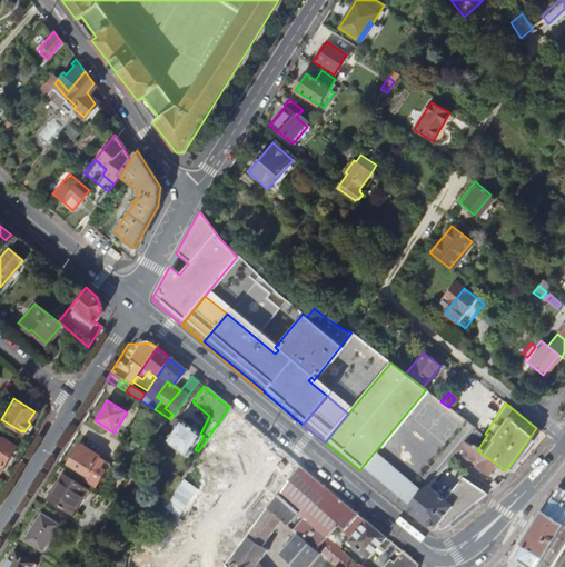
[(170,419),(160,435),(167,439),(179,421),(172,416),(170,419)]
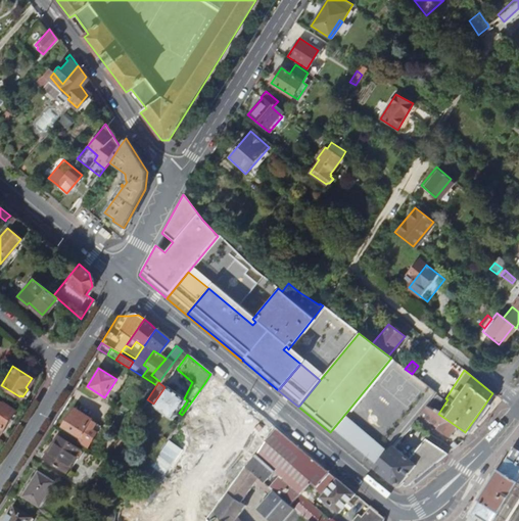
[(153,404),(152,406),(173,420),(179,413),(187,400),(184,398),(166,386),(164,387),(153,404)]
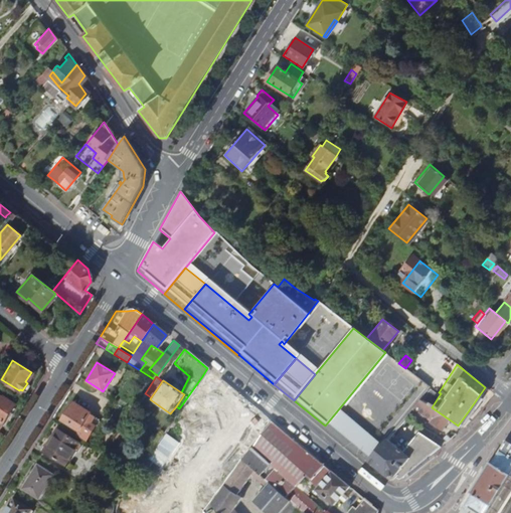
[(0,423),(12,403),(0,395),(0,423)]
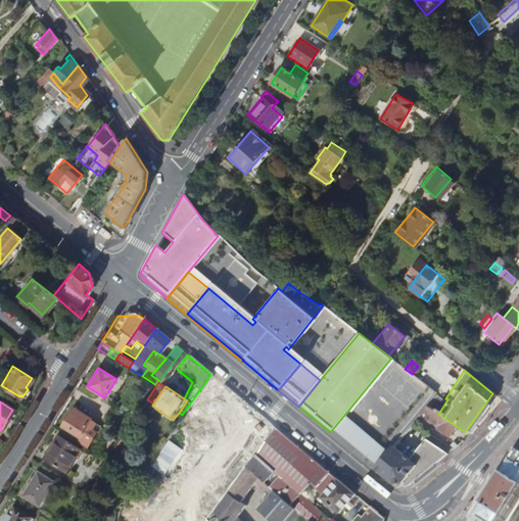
[(425,406),(413,420),(417,424),(423,417),(438,427),(436,428),(447,435),(455,425),(438,414),(425,406)]
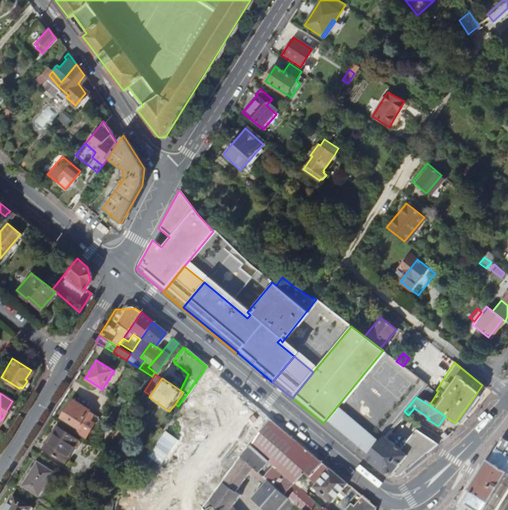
[(89,410),(71,399),(61,416),(79,427),(89,410)]
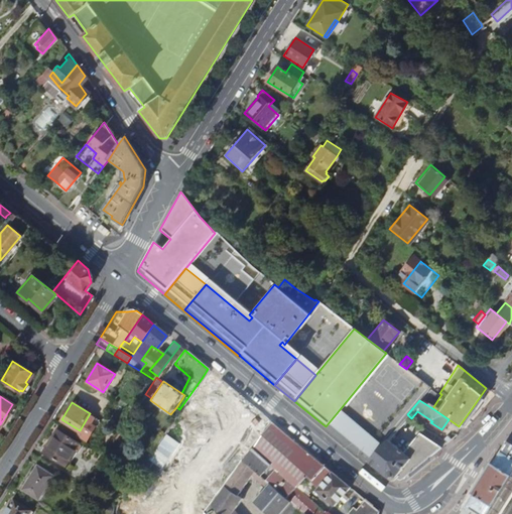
[(326,426),(366,461),(377,447),(336,414),(326,426)]
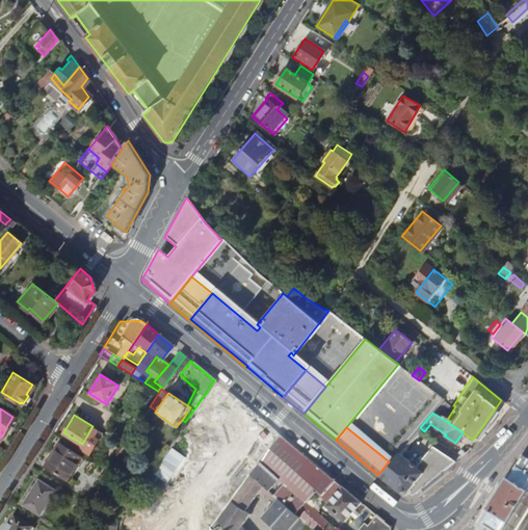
[(259,462),(279,479),(305,502),(312,493),(315,489),(321,495),(334,480),(305,455),(279,433),(258,461),(259,462)]
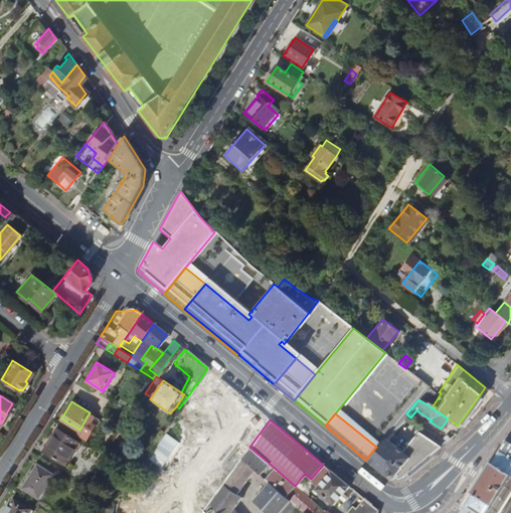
[(78,441),(55,426),(41,450),(63,464),(78,441)]
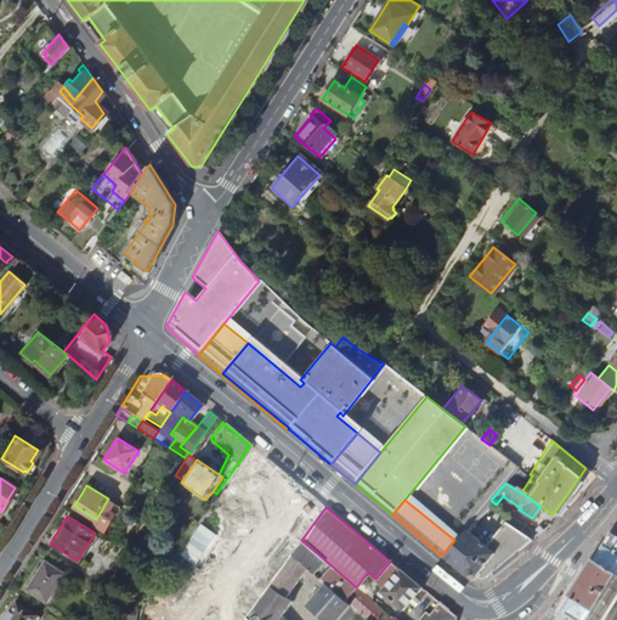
[(504,522),(485,545),(493,554),(474,575),(476,578),(479,578),(482,578),(516,550),(530,539),(504,522)]
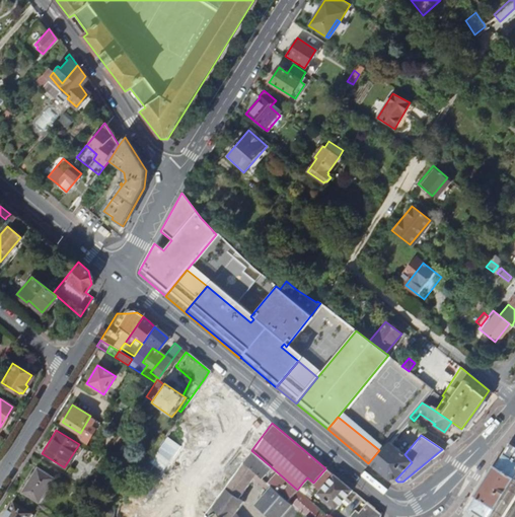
[(412,462),(405,454),(388,440),(379,450),(368,463),(388,481),(392,479),(395,479),(412,462)]
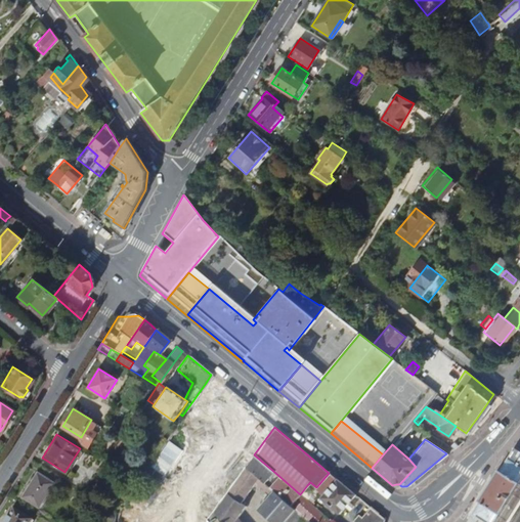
[(508,446),(503,454),(509,459),(514,461),(519,465),(519,453),(512,448),(508,446)]
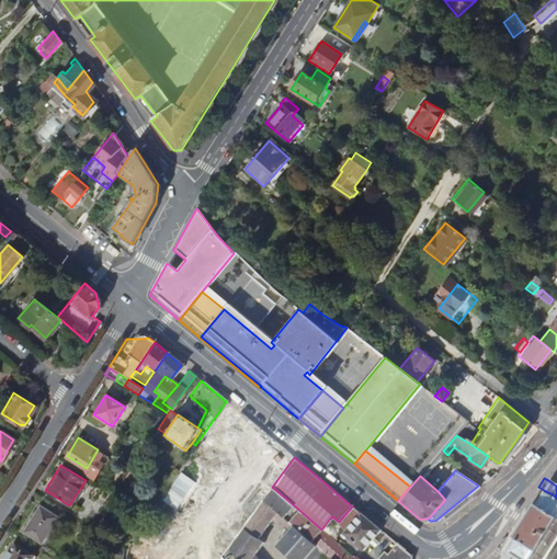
[(263,491),(245,480),(226,510),(245,522),(263,491)]
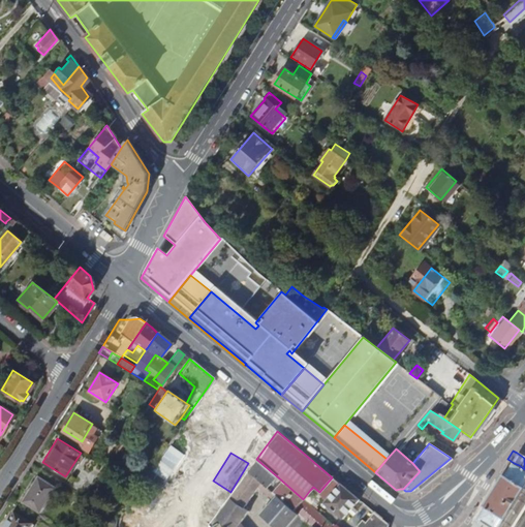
[(514,463),(507,459),(495,478),(489,488),(479,505),(481,506),(476,513),(473,519),(476,521),(487,526),(494,526),(499,519),(504,512),(511,501),(517,492),(524,478),(524,469),(519,465),(514,463)]
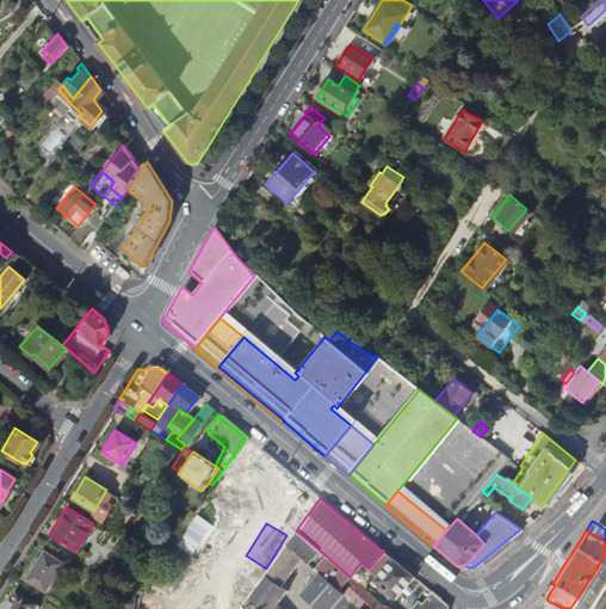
[(300,557),(317,572),(339,590),(350,577),(320,551),(297,531),(292,536),(286,545),(300,557)]
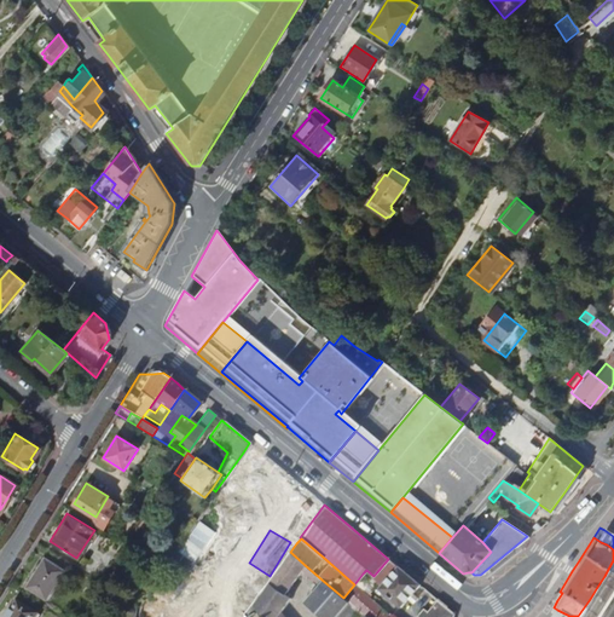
[(289,552),(253,604),(261,616),(273,616),(278,611),(289,597),(283,592),(301,568),(303,564),(290,552),(289,552)]
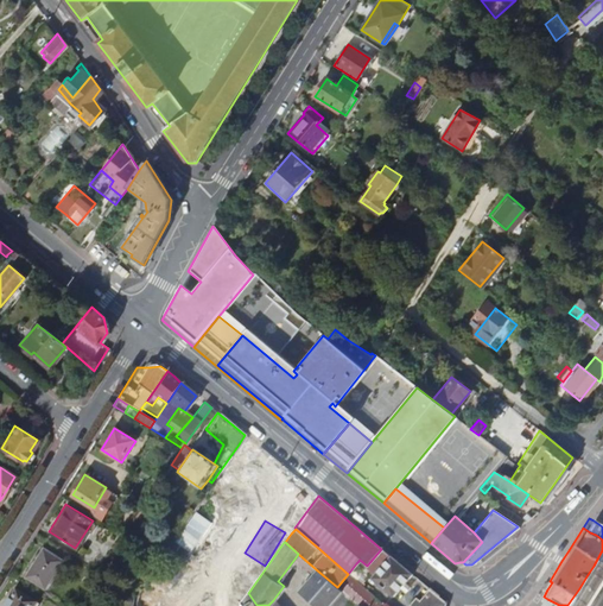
[(59,560),(39,548),(21,575),(43,587),(59,560)]
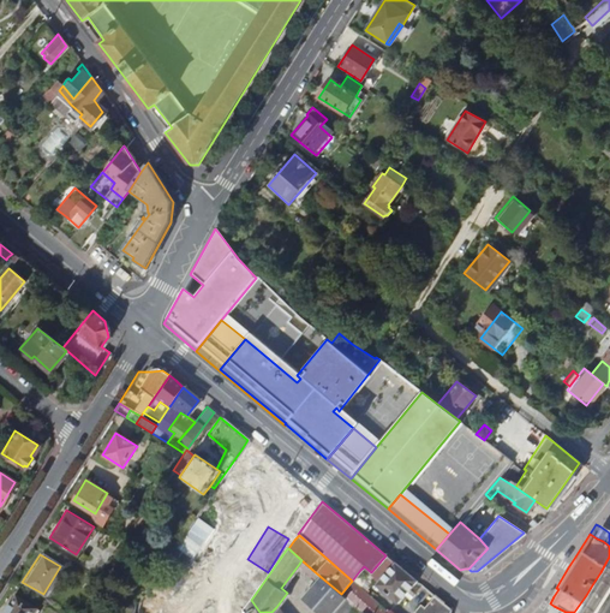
[(368,576),(372,581),(398,601),(416,579),(386,555),(371,572),(368,576)]
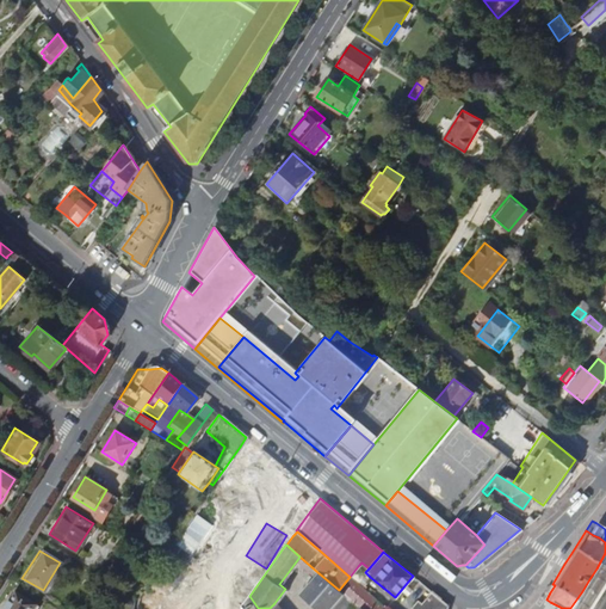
[(570,608),(583,608),(605,573),(605,553),(597,568),(589,579),(582,591),(576,600),(570,608)]
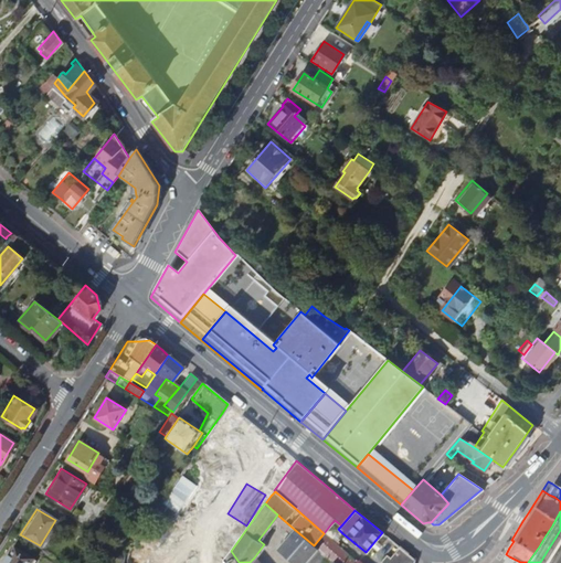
[(275,518),(292,532),(294,529),(277,514),(275,518)]
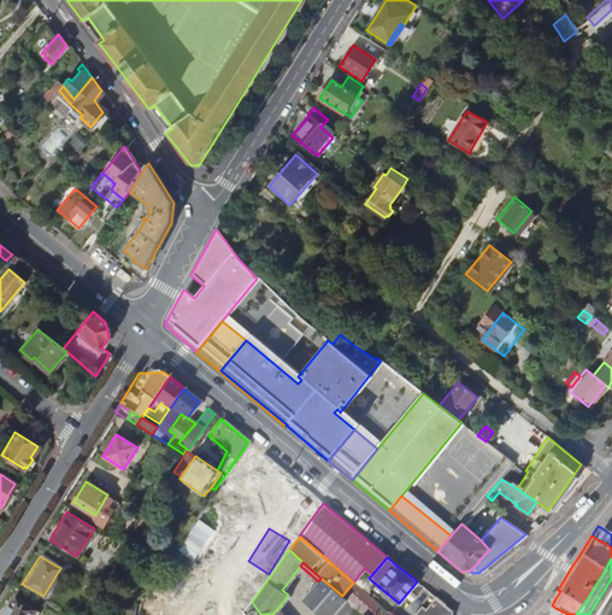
[(357,608),(364,614),(365,614),(395,614),(390,610),(388,613),(365,593),(374,583),(369,578),(362,572),(353,583),(342,596),(346,599),(357,608)]
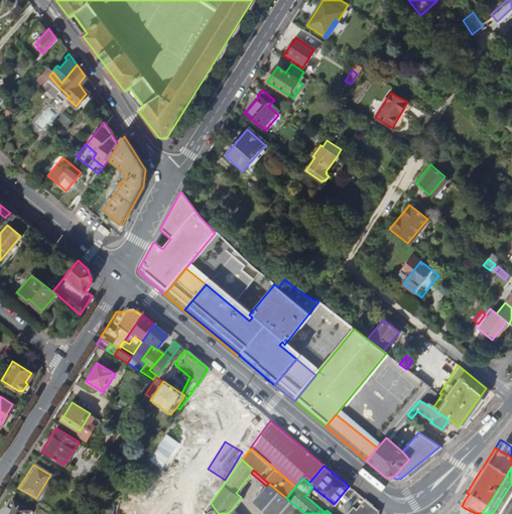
[(266,486),(254,500),(269,513),(277,513),(279,513),(289,501),(286,498),(268,483),(266,486)]
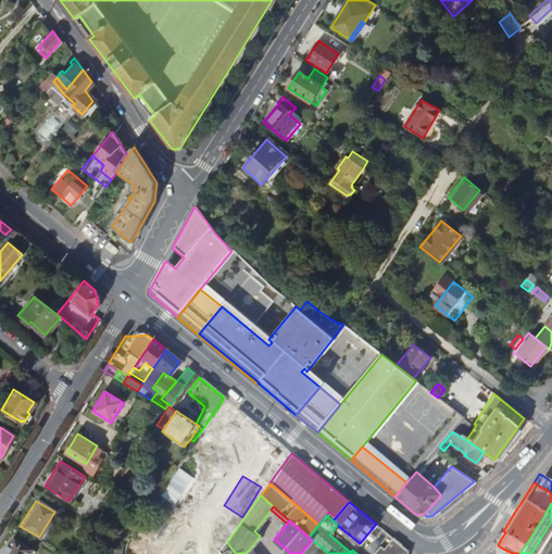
[(385,531),(378,540),(380,544),(384,548),(392,538),(385,531)]
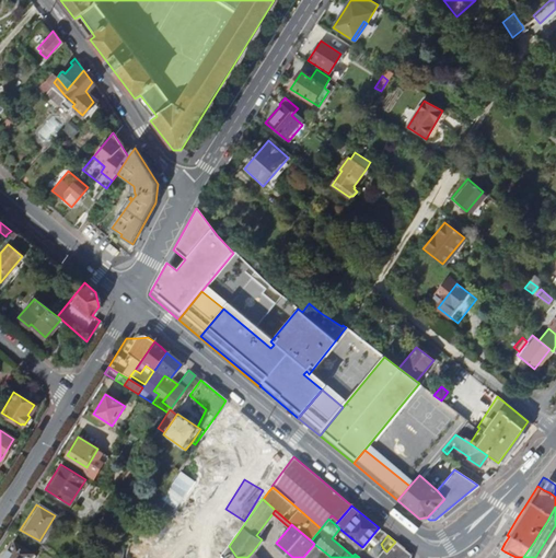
[(29,557),(33,553),(13,541),(1,557),(29,557)]
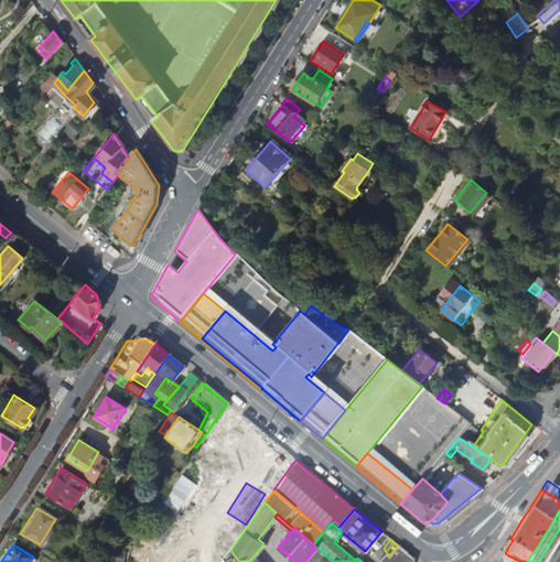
[(380,560),(383,561),(412,561),(415,559),(398,546),(389,555),(386,552),(380,560)]
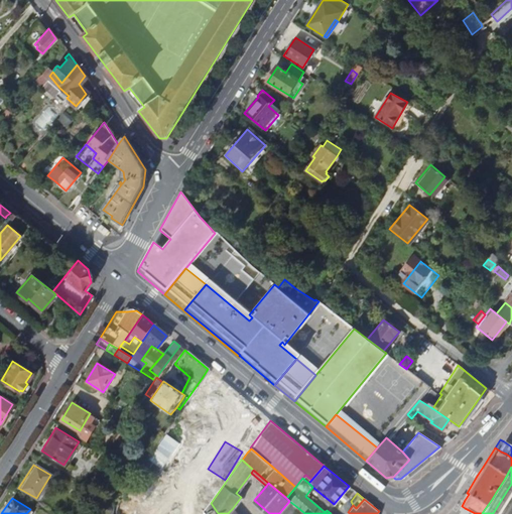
[(289,501),(279,513),(280,513),(292,513),(298,508),(289,501)]
